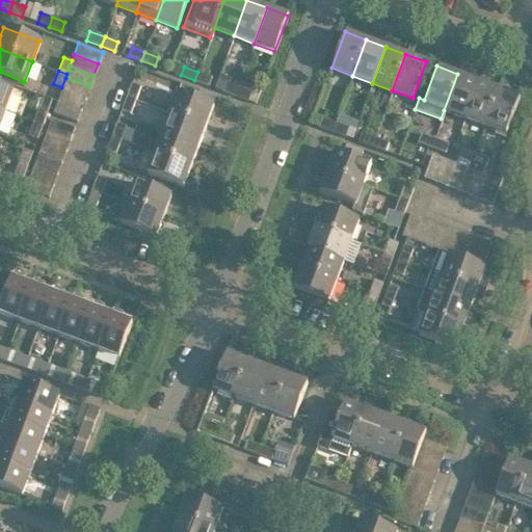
[(197,72),(194,80),(207,85),(210,76),(197,72)]
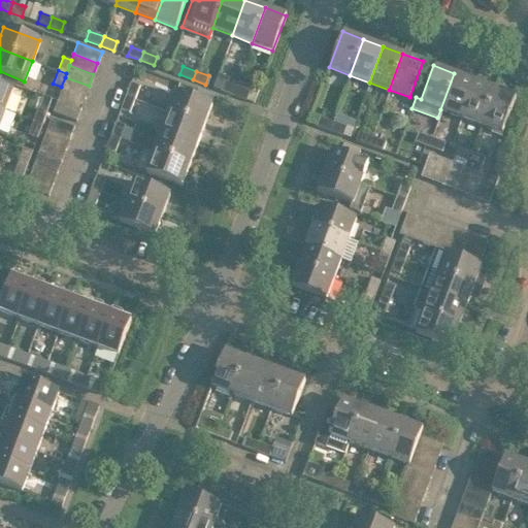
[(454,73),(440,109),(461,117),(474,80),(454,73)]
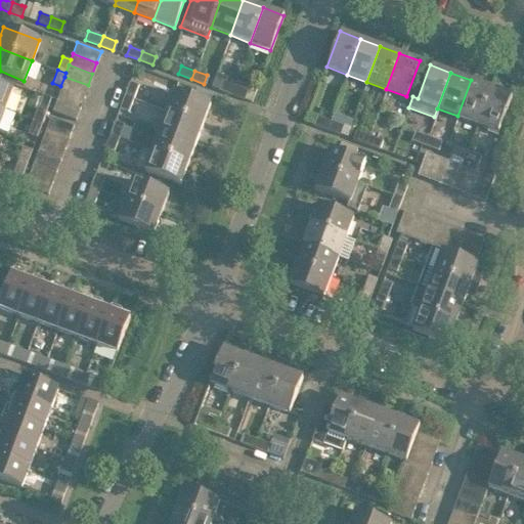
[(59,88),(84,96),(88,85),(64,77),(60,86),(59,88)]
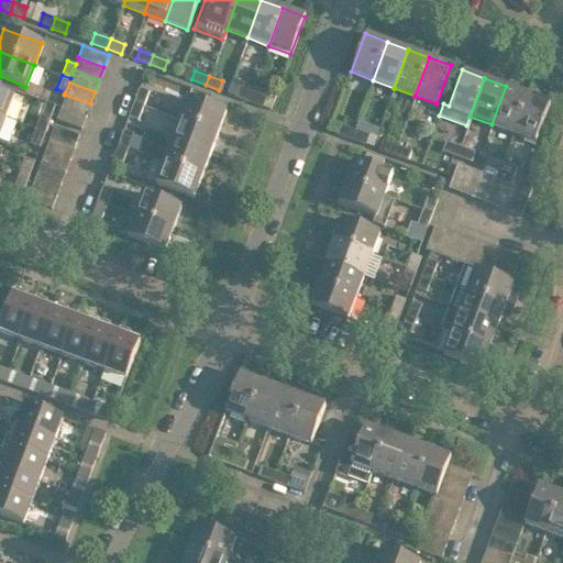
[(233,96),(249,101),(249,100),(252,91),(236,86),(233,96)]
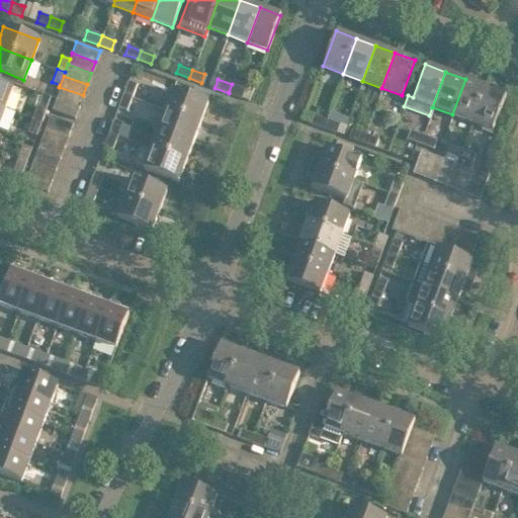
[(452,114),(471,121),(485,86),(465,79),(452,114)]
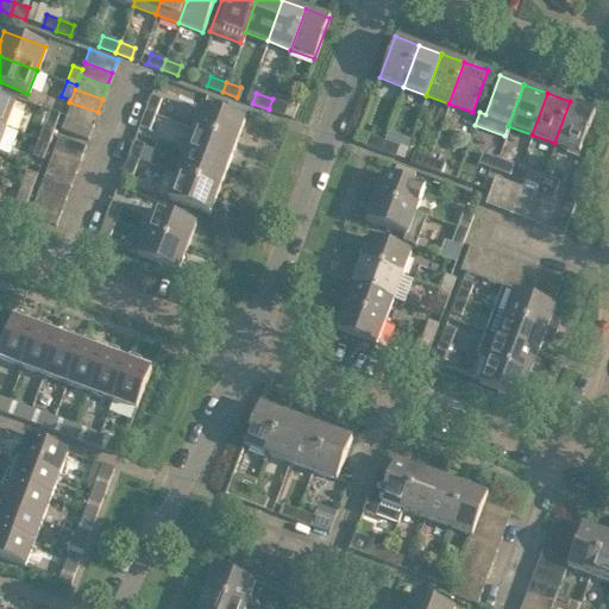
[(143,110),(154,113),(159,98),(149,94),(143,110)]
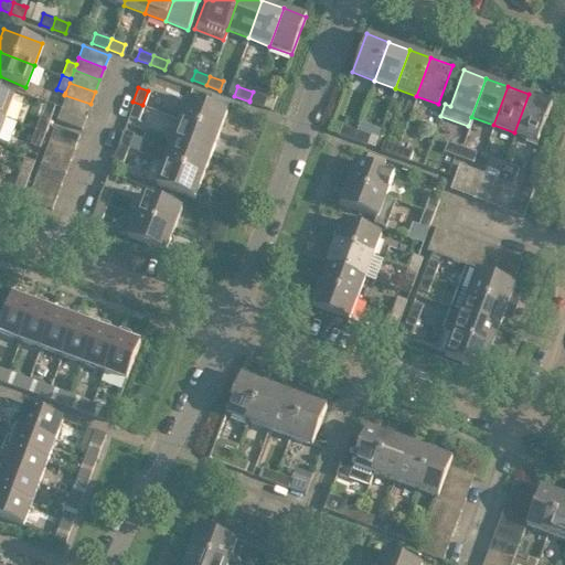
[(0,116),(4,118),(13,96),(0,91),(0,116)]
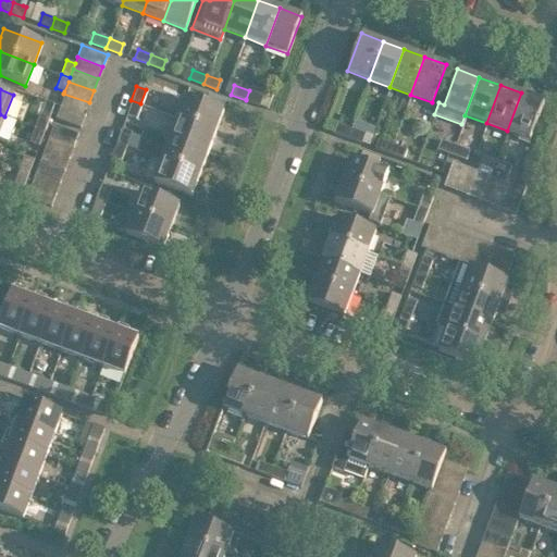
[(262,95),(249,90),(246,99),(259,104),(262,95)]
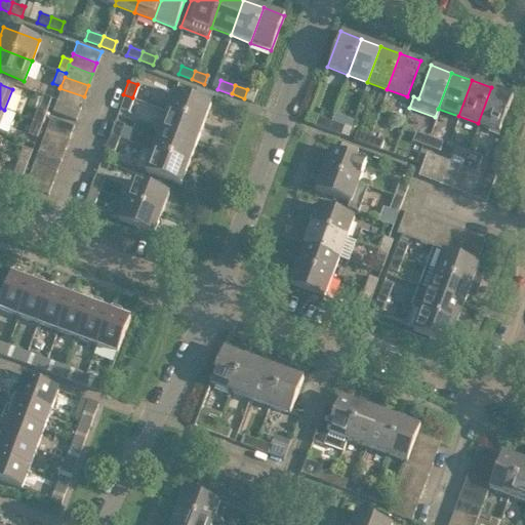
[(498,131),(512,95),(491,87),(478,123),(498,131)]
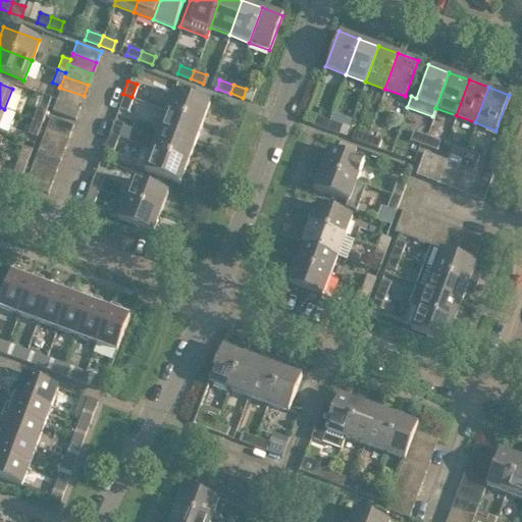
[(55,98),(80,107),(84,96),(59,88),(55,98)]
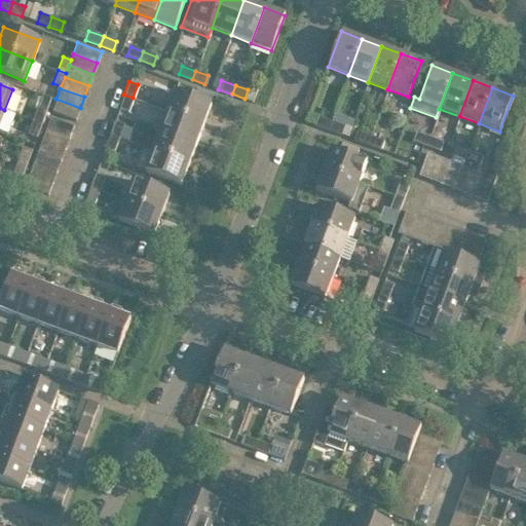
[(175,90),(166,111),(202,124),(211,104),(175,90)]
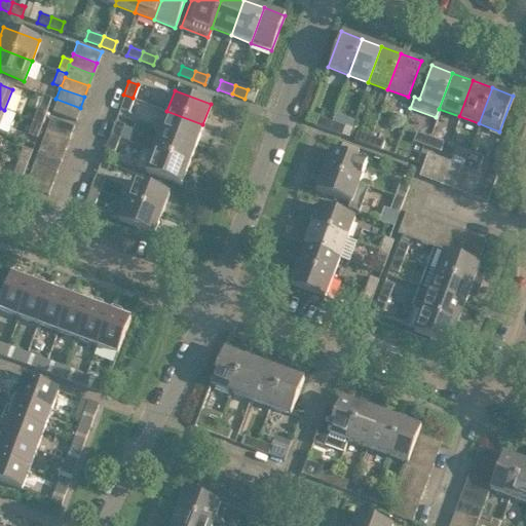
[(127,111),(133,98),(123,95),(118,108),(127,111)]
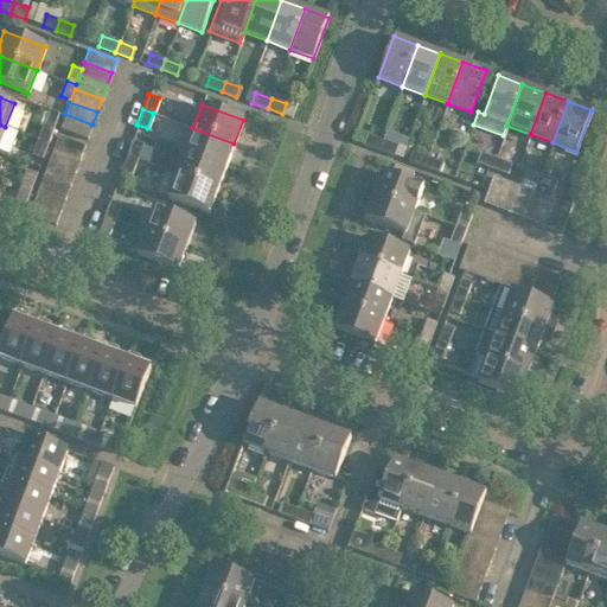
[(59,128),(88,139),(93,125),(64,114),(59,128)]
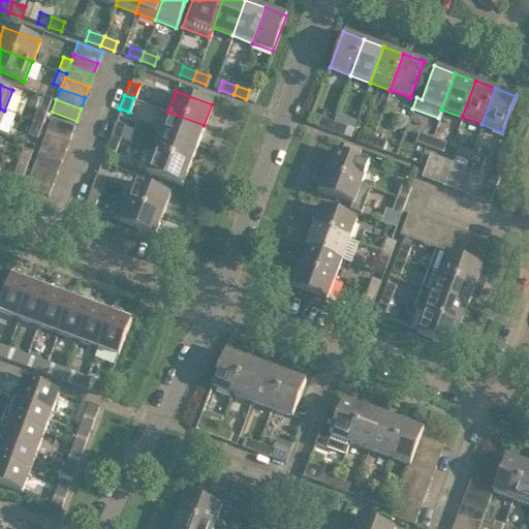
[(31,120),(40,123),(44,110),(36,107),(31,120)]
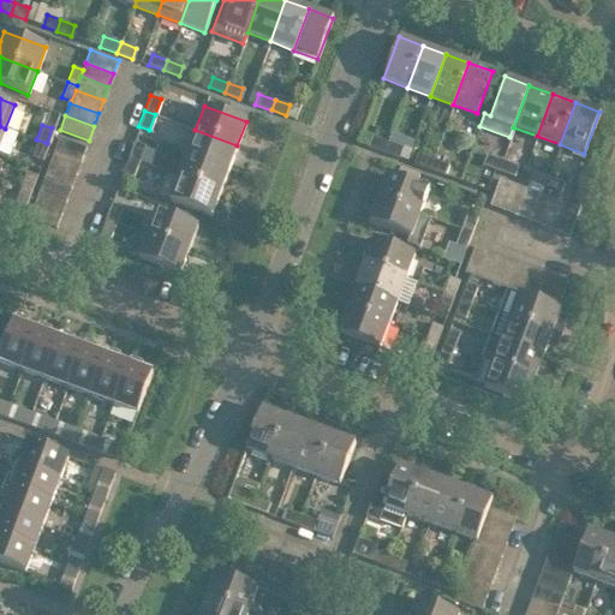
[(195,130),(186,153),(228,168),(237,145),(195,130)]
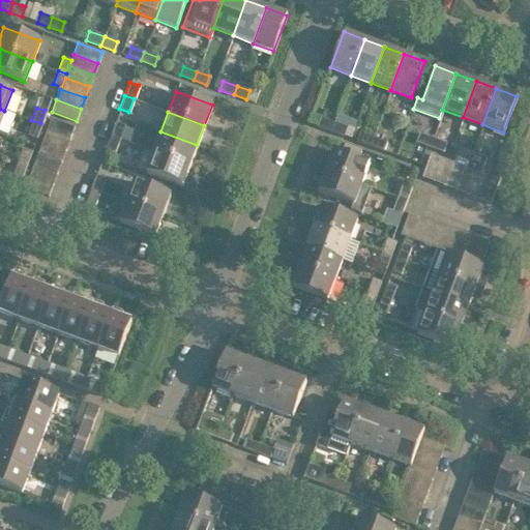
[(322,127),(330,130),(333,122),(319,117),(316,125),(322,127)]
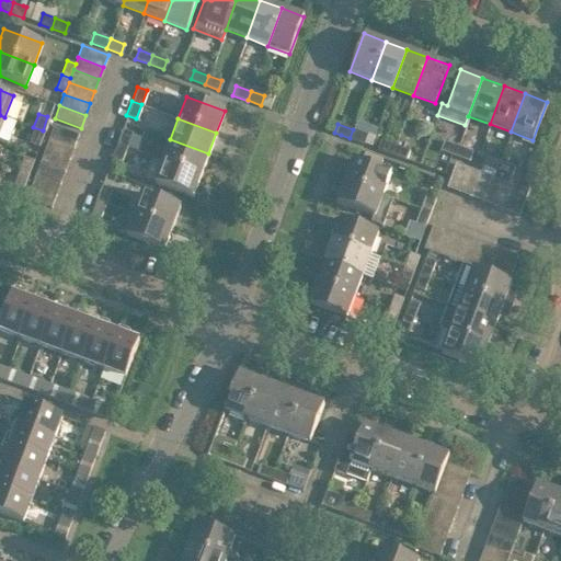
[(73,147),(78,135),(53,125),(48,137),(73,147)]
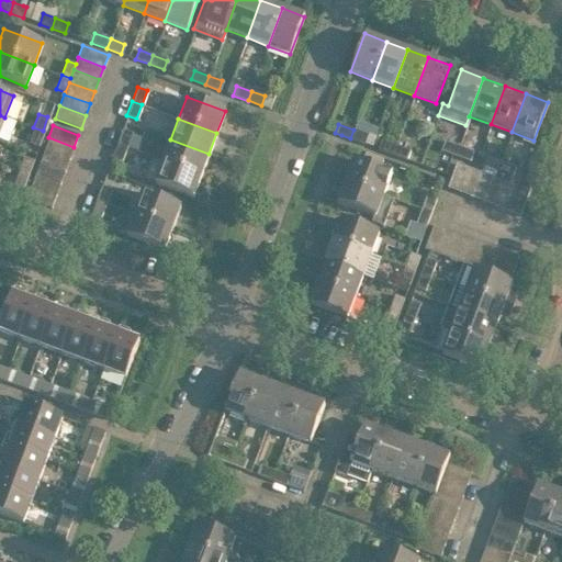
[(33,127),(27,142),(37,145),(43,131),(33,127)]
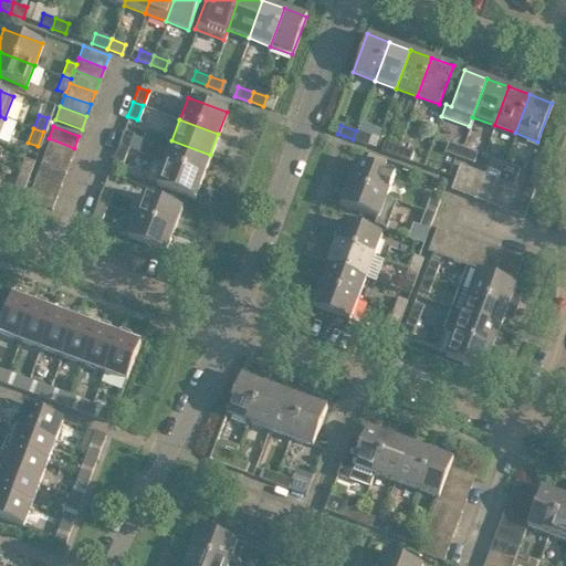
[(117,144),(127,147),(133,133),(123,129),(117,144)]
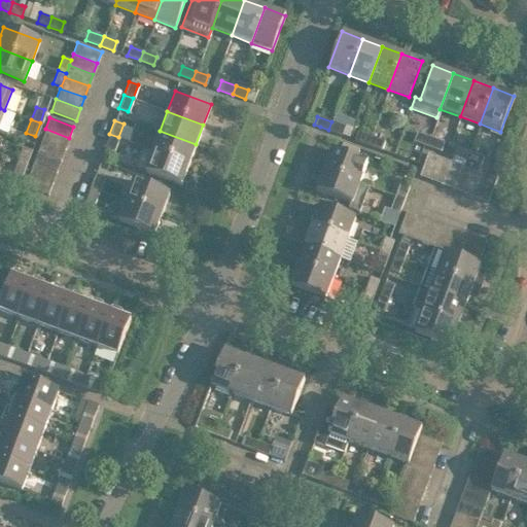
[(331,121),(328,130),(341,135),(344,126),(331,121)]
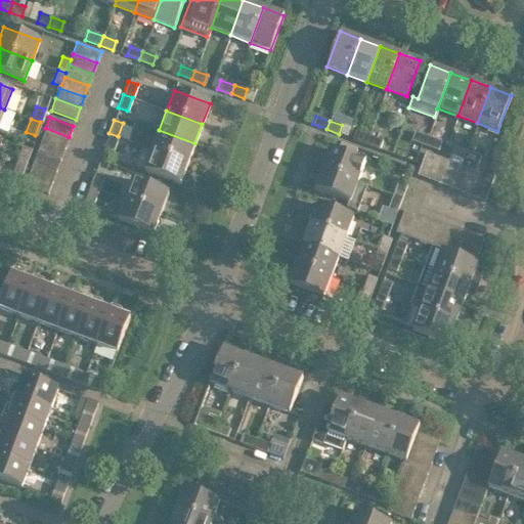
[(64,148),(69,137),(45,128),(41,139),(64,148)]
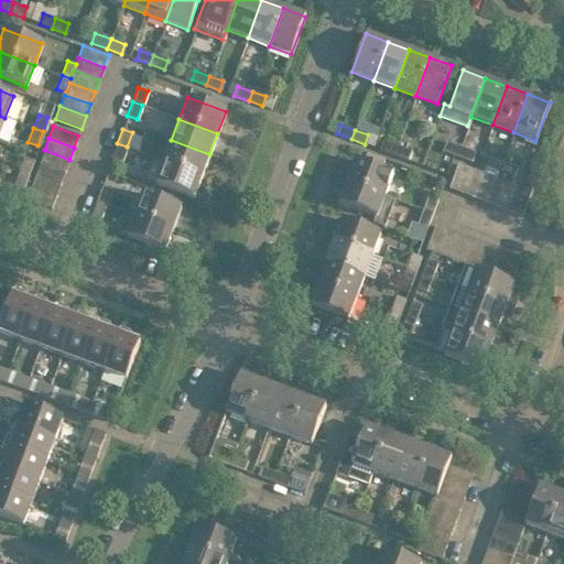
[(456,155),(461,144),(445,139),(442,150),(456,155)]
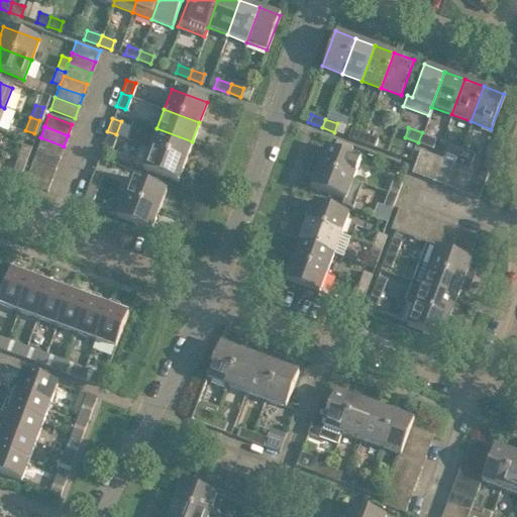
[(157,128),(149,147),(185,161),(192,141),(157,128)]
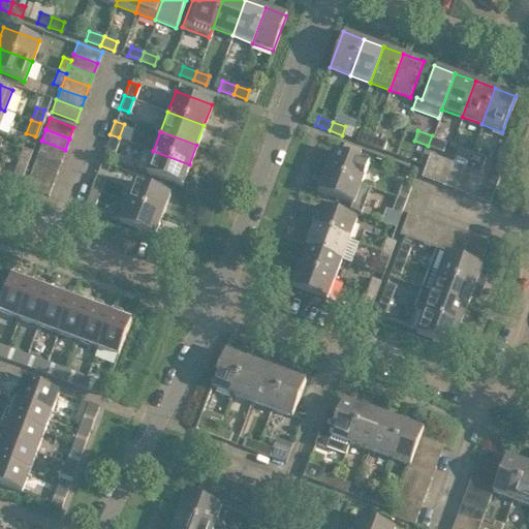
[(354,139),(369,145),(372,136),(359,131),(354,139)]
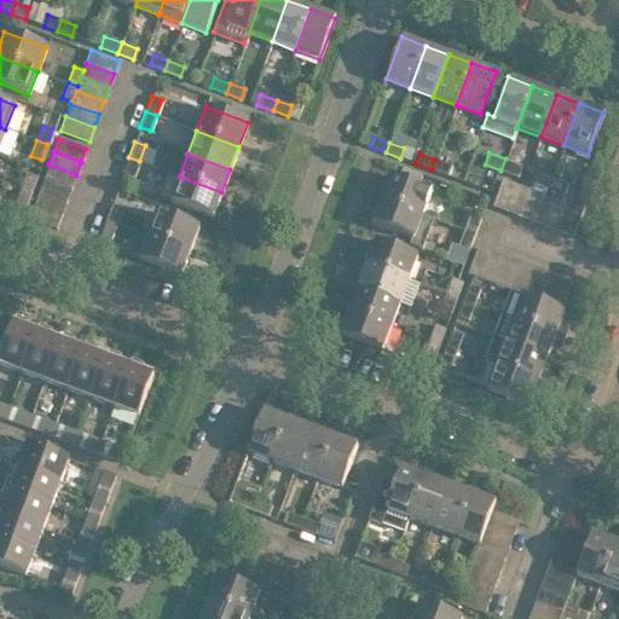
[(133,177),(139,161),(128,157),(122,173),(133,177)]
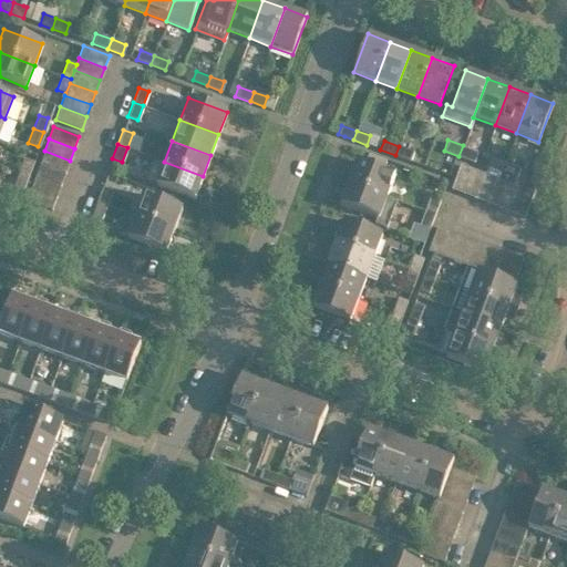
[(476,151),(463,145),(459,156),(473,162),(476,151)]
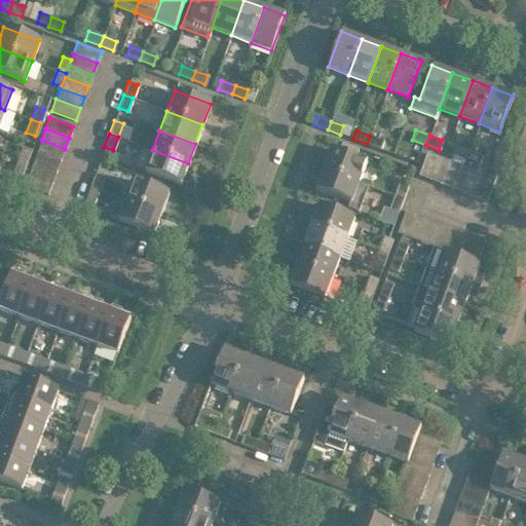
[(370,136),(367,144),(379,149),(382,140),(370,136)]
